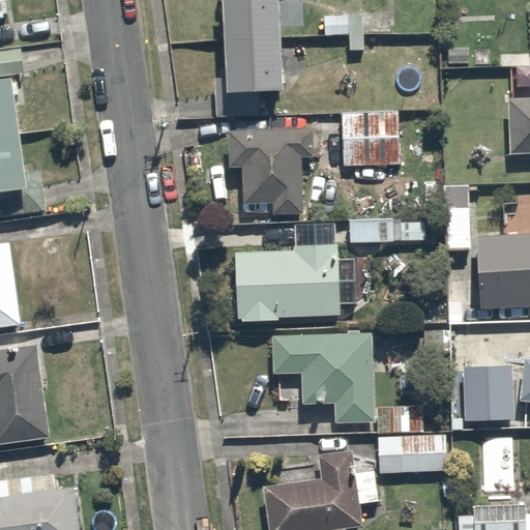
[(293,0),(235,0),(239,97),(298,95),(293,0)]
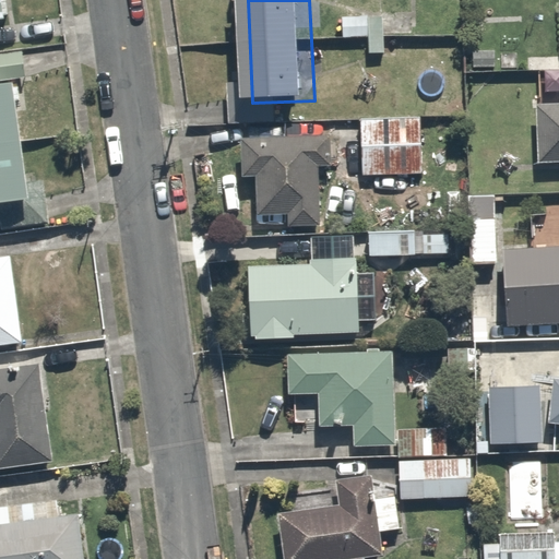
[(417,7),(385,6),(385,36),(417,36),(417,7)]
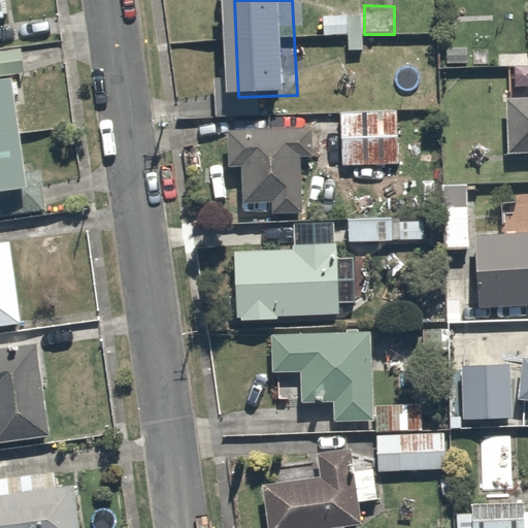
[(20,48),(0,51),(0,75),(24,73),(20,48)]
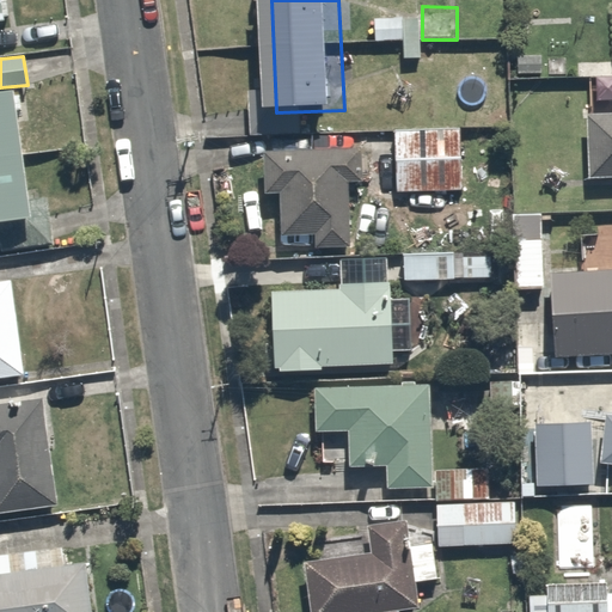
[(14,91),(0,92),(0,221),(32,216),(14,91)]
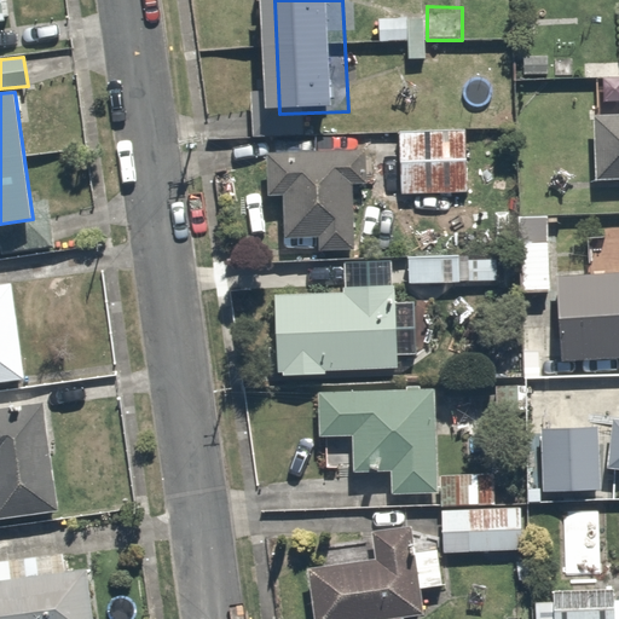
[(618,114),(594,116),(596,180),(618,179),(618,114)]
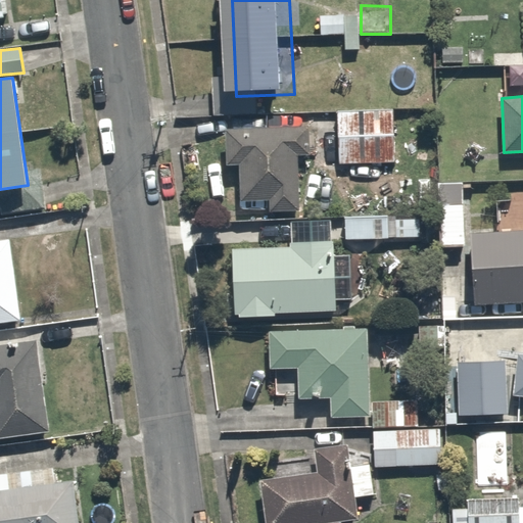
[(403,108),(338,109),(339,163),(405,163),(403,108)]
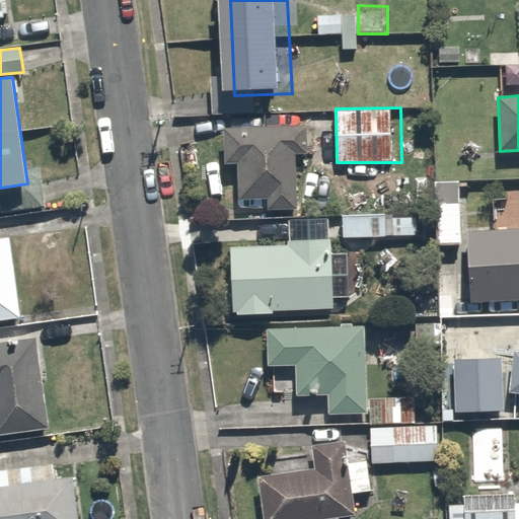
[(228,129),(228,168),(239,168),(239,202),(270,202),(270,211),(301,211),(301,149),(318,149),(318,128),(228,129)]
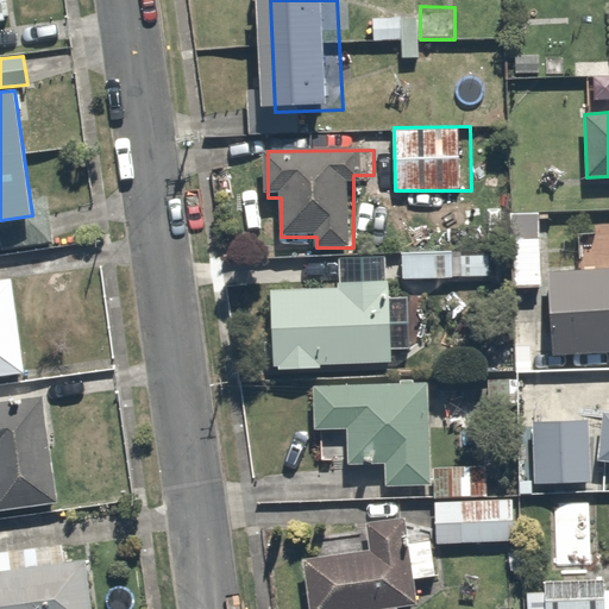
[(535,238),(512,238),(513,288),(537,287),(535,238)]
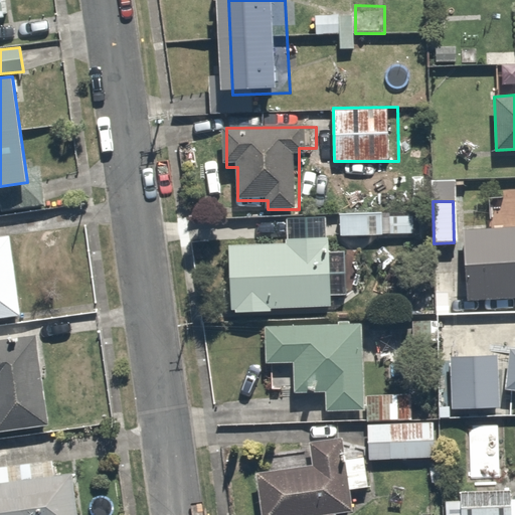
[(415,206),(346,209),(347,238),(416,235),(415,206)]
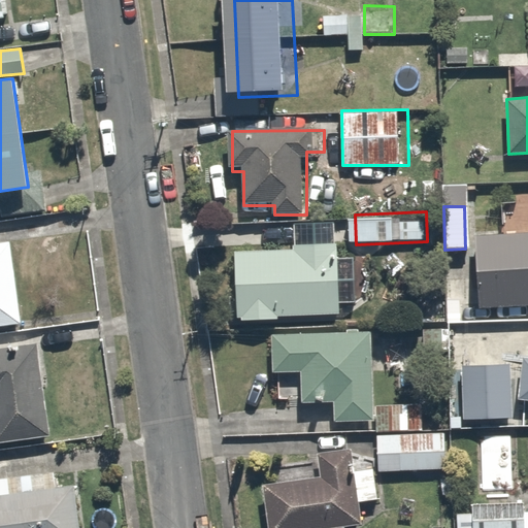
[(527,232),(475,236),(480,308),(527,304),(527,232)]
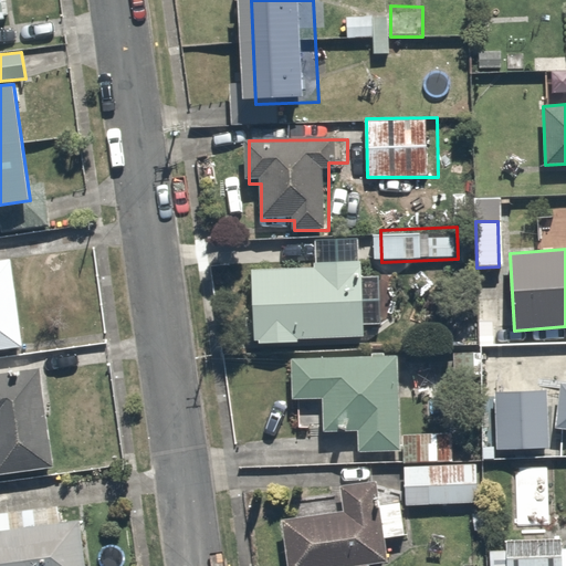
[(17,263),(0,264),(0,352),(25,349),(17,263)]
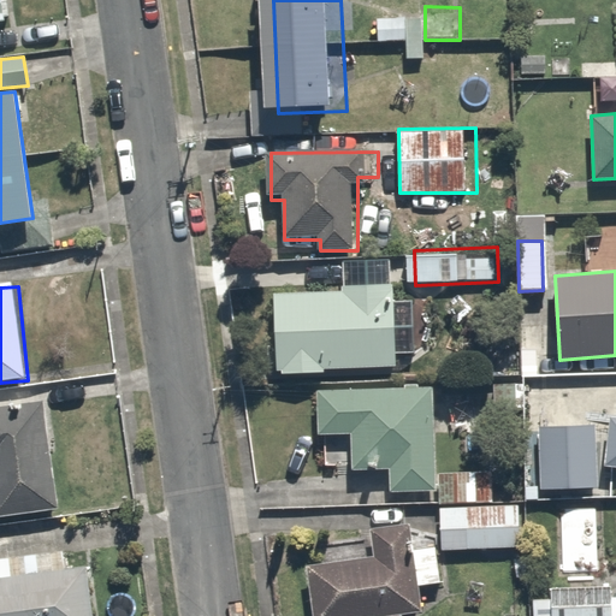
[(402,290),(278,294),(280,368),(404,363),(402,290)]
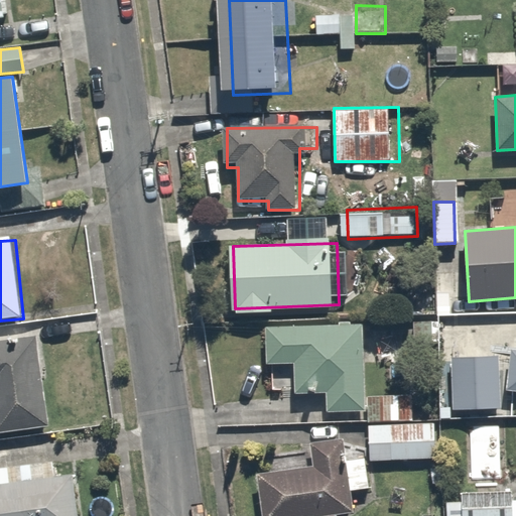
[(438,321),(412,319),(411,344),(437,345),(438,321)]
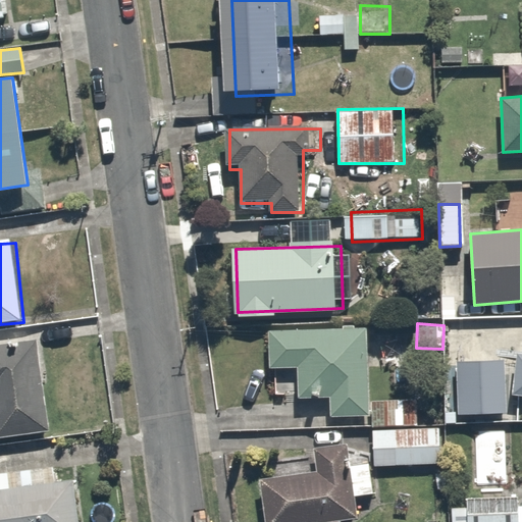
[(381,331),(279,328),(278,367),(303,368),(302,395),(332,395),(332,418),(379,419),(381,331)]
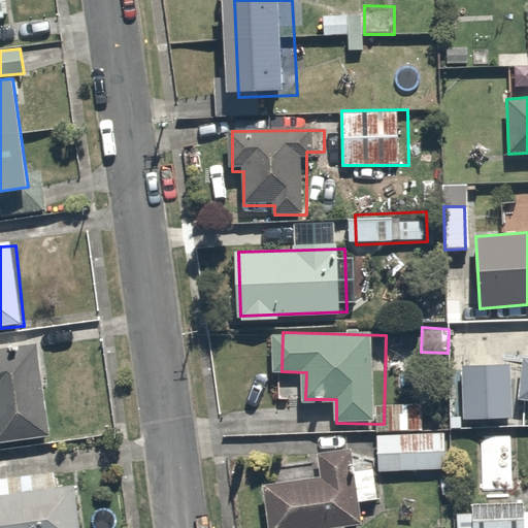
[(0,442),(48,435),(37,343),(0,349),(0,442)]
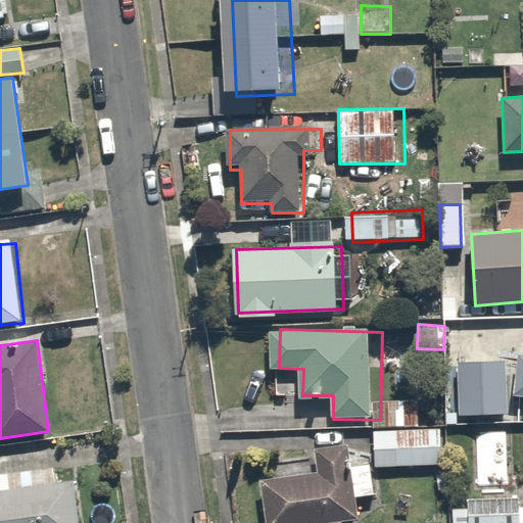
[(522,354),(519,354),(513,396),(522,396),(522,354)]
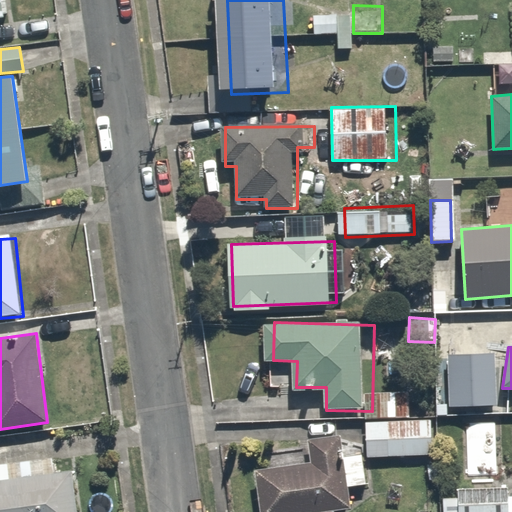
[(494,353),(449,355),(449,407),(497,405),(494,353)]
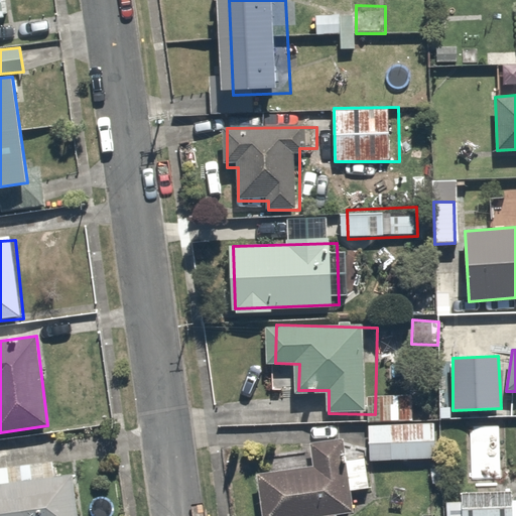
[(435,422),(369,425),(370,462),(435,459),(435,422)]
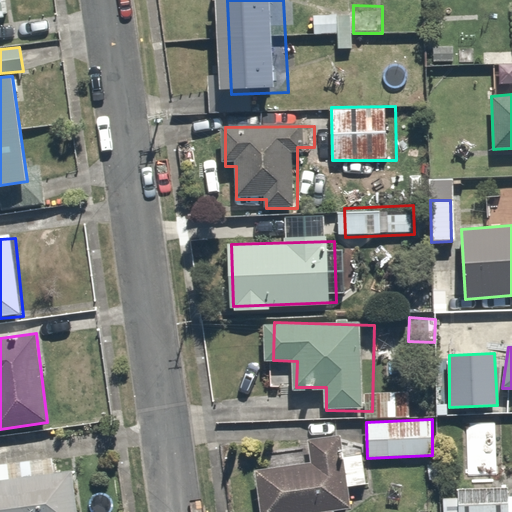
[(311,463),(254,471),(259,511),(317,511),(350,508),(341,435),(307,440),(311,463)]
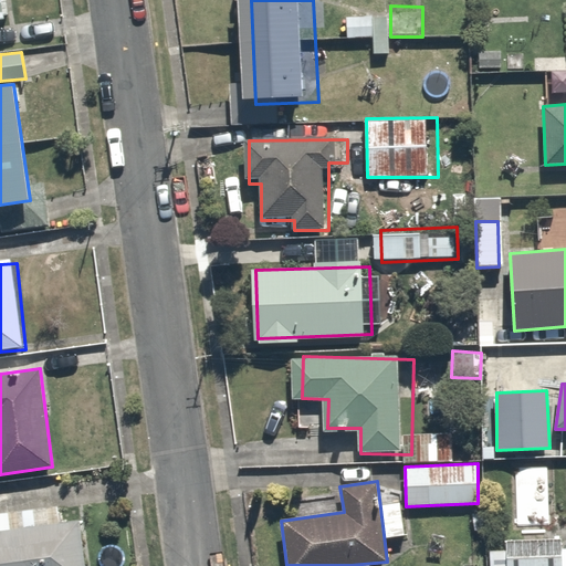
[(64,519),(62,505),(0,514),(0,565),(91,565),(83,516),(64,519)]
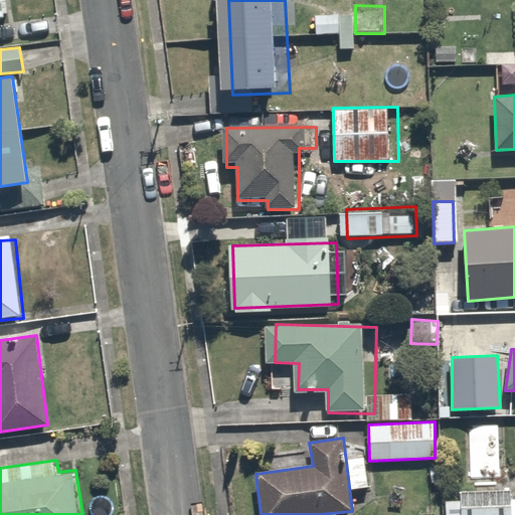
[(514,514),(514,494),(451,498),(451,514),(514,514)]
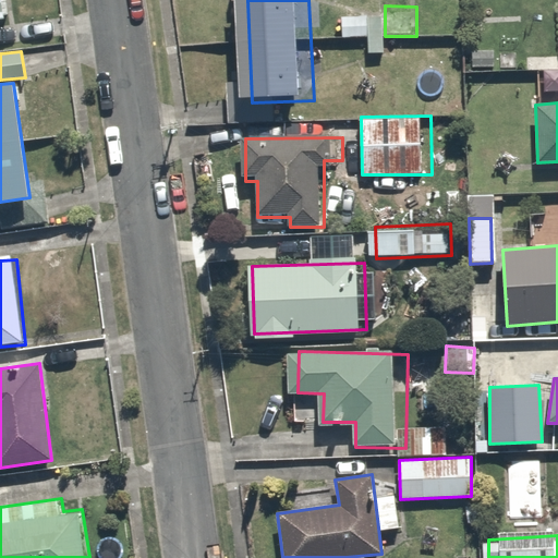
All buildings are outlined.
